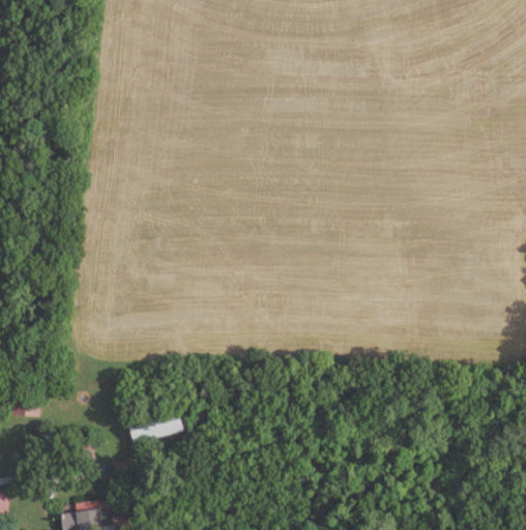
[(46,391),(17,391),(17,417),(46,417),(46,391)]
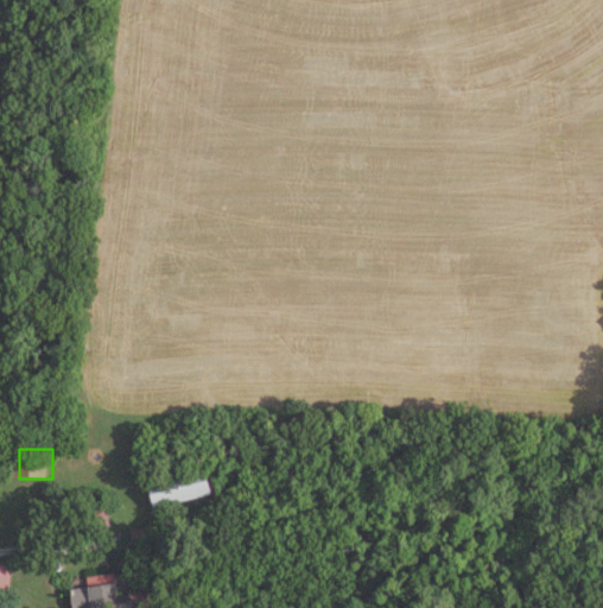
[(152,510),(211,494),(204,469),(145,483),(152,510)]
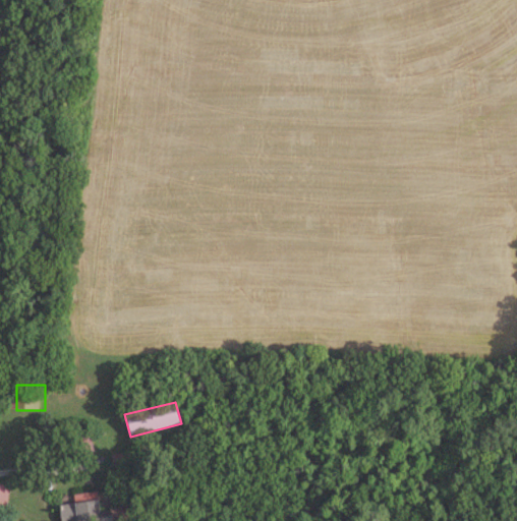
[(0,514),(9,514),(9,484),(0,483),(0,514)]
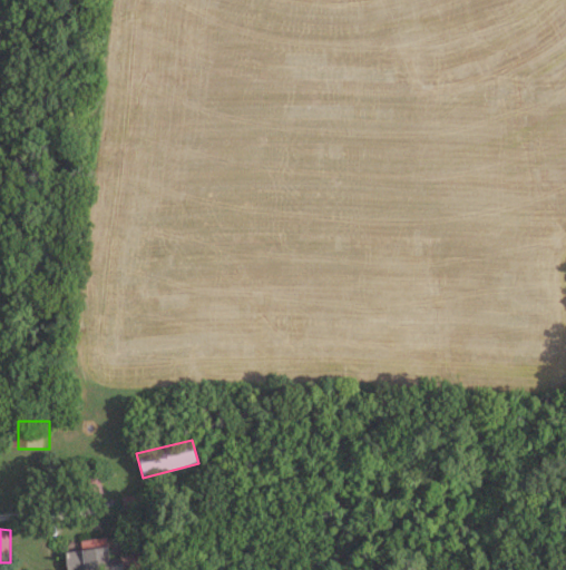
[(81,542),(83,548),(65,550),(67,569),(124,569),(123,556),(110,558),(108,539),(81,542)]
